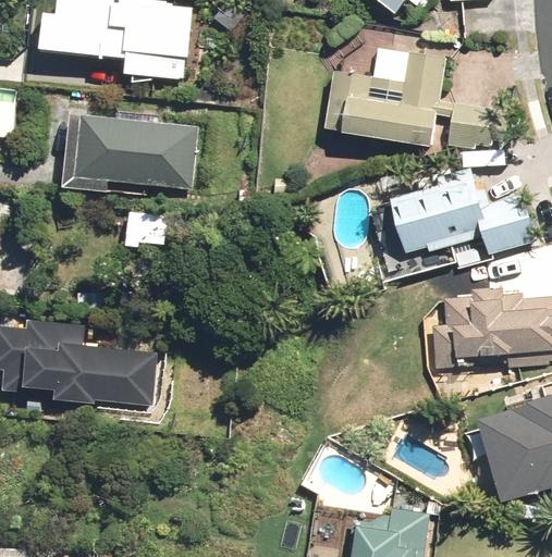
[(195,0),(57,0),(57,13),(41,12),(39,53),(123,59),(122,74),(182,77),(183,61),(192,61),(195,0)]
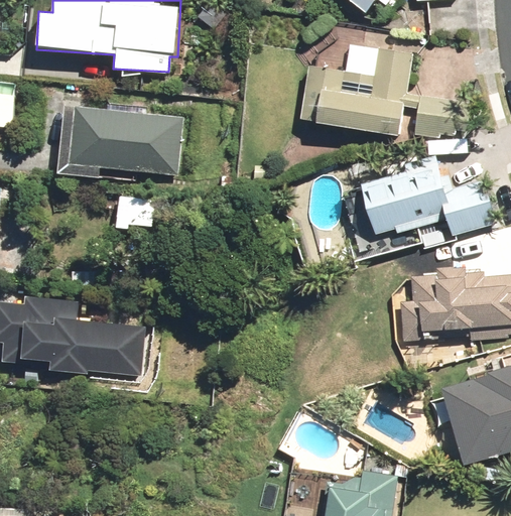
[(416,115),(460,119),(463,74),(407,70),(408,50),(373,47),(372,70),(303,65),(299,127),(401,134),(403,104),(417,105),(416,115)]
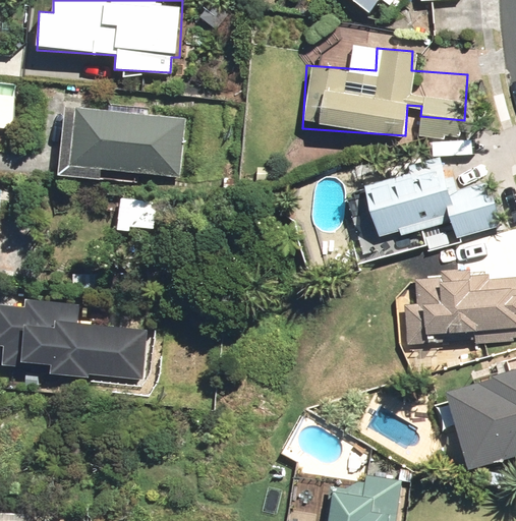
[(0,127),(9,128),(12,95),(0,94),(0,127)]
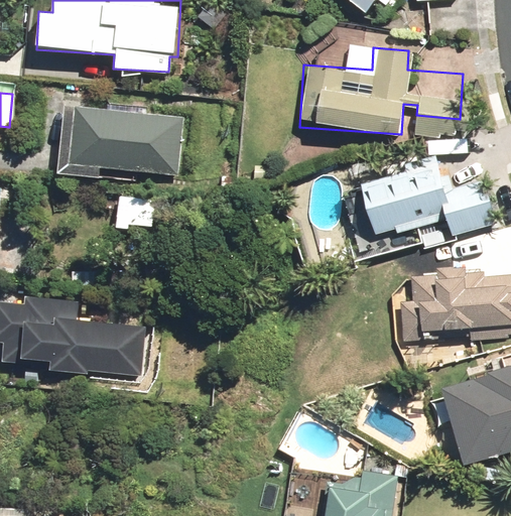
[(61,107),(55,172),(99,176),(100,169),(173,175),(178,117),(61,107)]
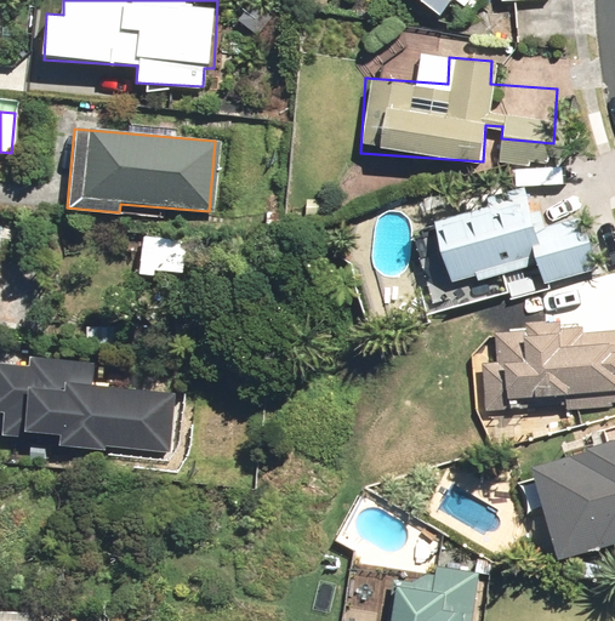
[(539,194),(434,221),(451,288),(537,266),(542,284),(598,269),(584,212),(546,222),(539,194)]
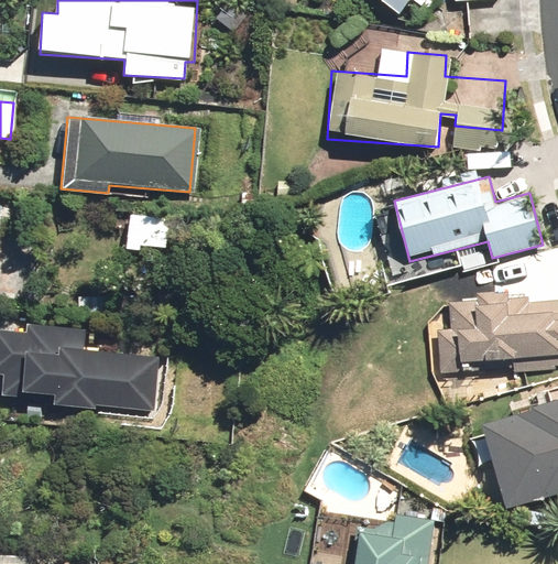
[(170,214),(128,210),(124,252),(166,256),(170,214)]
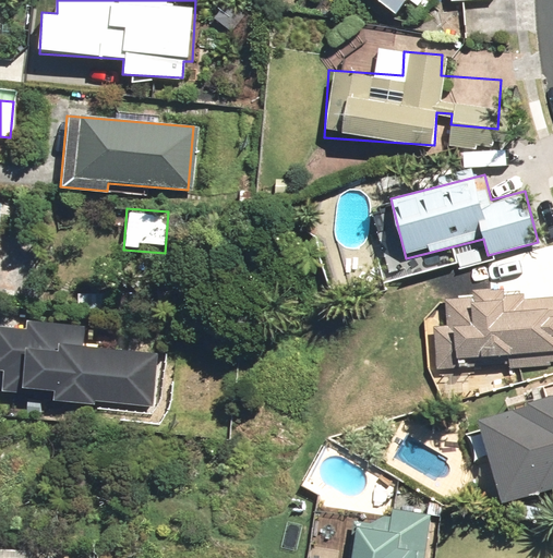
[(431,325),(434,368),(552,360),(552,296),(521,300),(520,291),(502,292),(501,287),(470,289),(470,298),(444,300),(446,324),(431,325)]
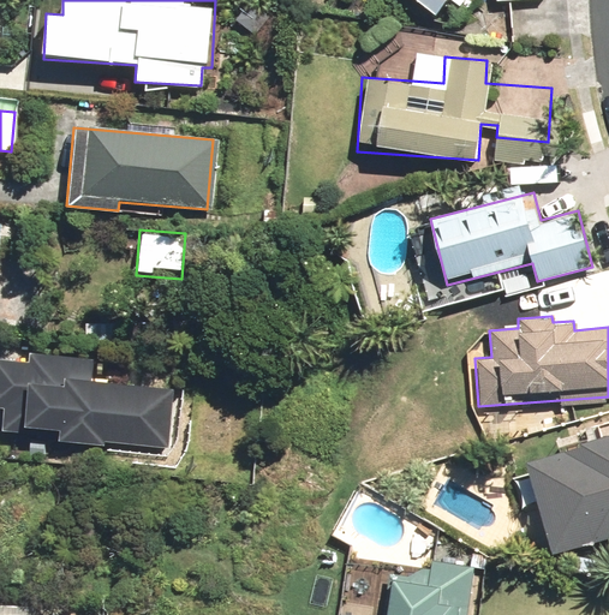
[(30,359),(0,356),(0,407),(4,407),(1,431),(24,434),(25,428),(58,430),(58,441),(166,451),(172,387),(95,381),(97,358),(30,352),(30,359)]
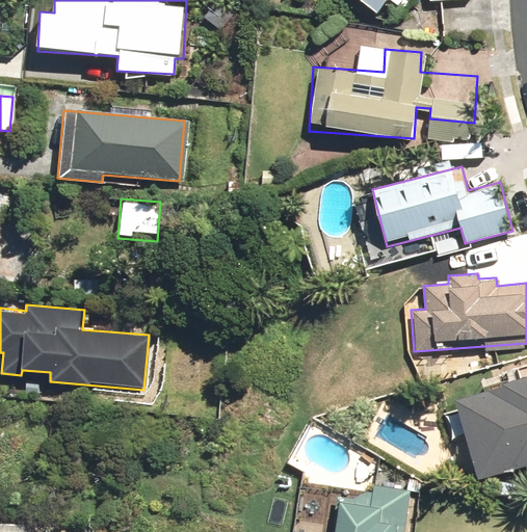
[(526,380),(456,401),(480,479),(526,464),(526,380)]
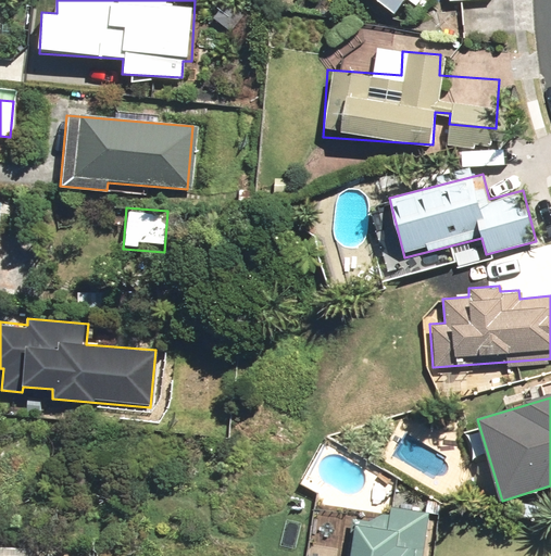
[(420,555),(424,512),(379,507),(377,521),(350,518),(347,555),(420,555)]
